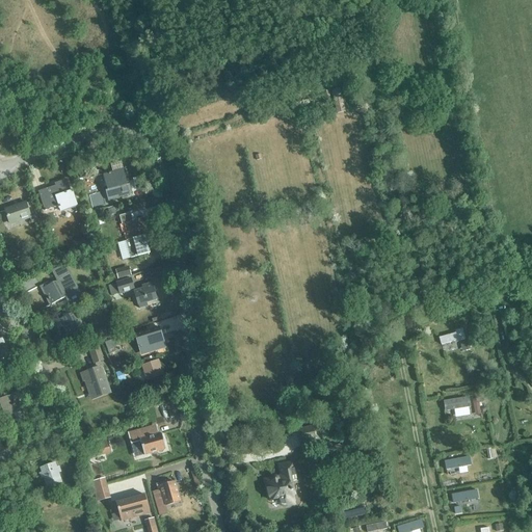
[(129,185),(128,186),(121,161),(110,164),(112,173),(103,175),(107,191),(105,191),(108,202),(132,195),(129,185)]
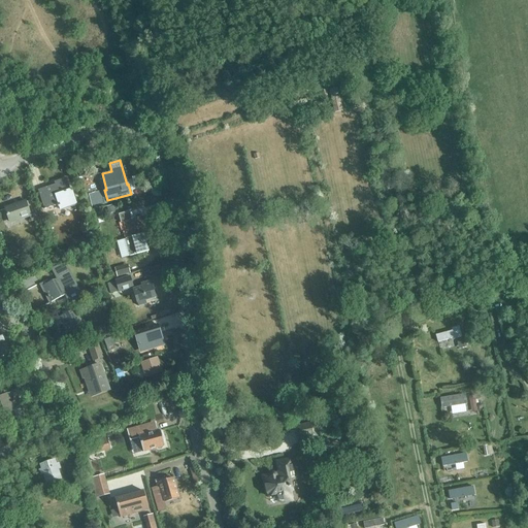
[(72,190),(70,190),(66,178),(58,182),(59,184),(38,191),(44,209),(58,204),(60,209),(76,204),(72,190)]
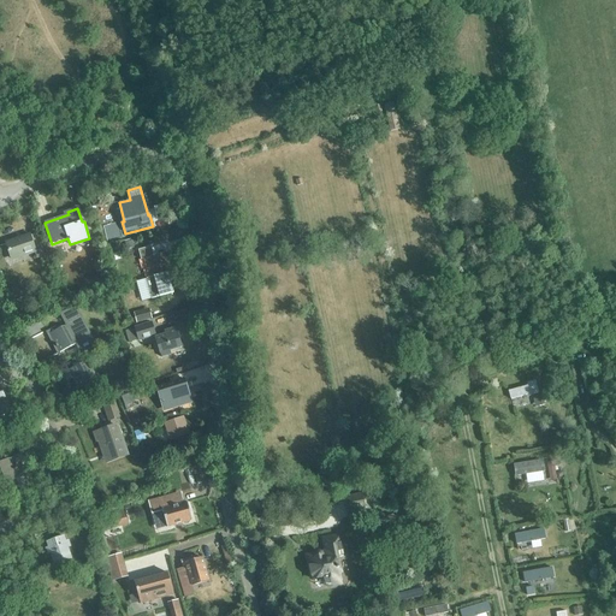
[(30,236),(6,244),(11,259),(34,252),(37,259),(46,256),(42,246),(41,241),(33,243),(30,236)]
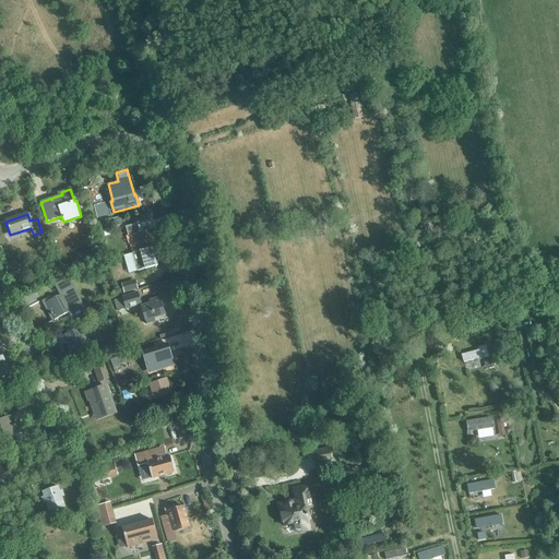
[(137,251),(156,246),(152,229),(139,233),(137,224),(126,227),(128,236),(132,235),(137,251)]
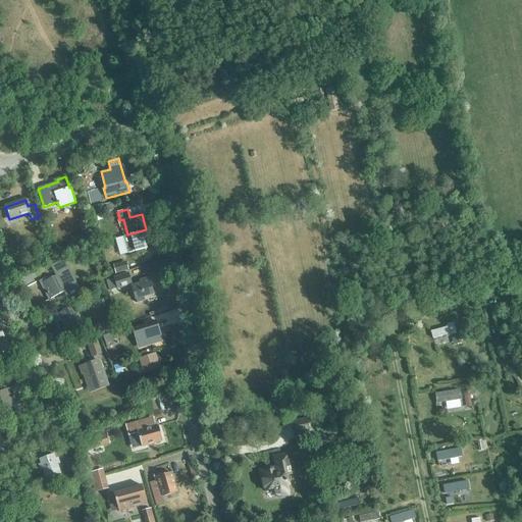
[(146,229),(127,235),(127,236),(123,237),(128,254),(147,249),(143,231),(146,230),(146,229)]
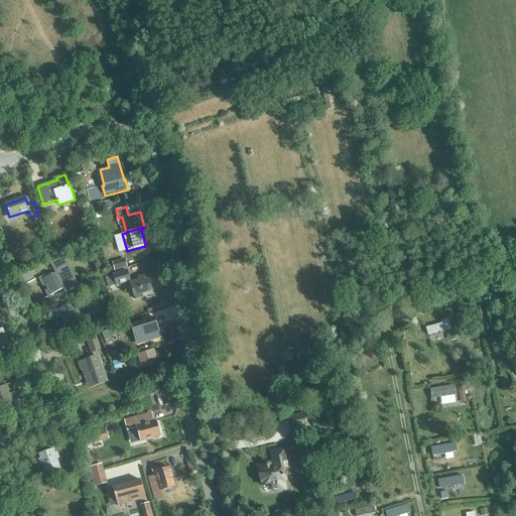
[(55,272),(41,279),(46,289),(47,291),(49,295),(63,288),(65,291),(77,285),(62,259),(65,258),(63,258),(49,262),(49,263),(50,263),(55,272)]
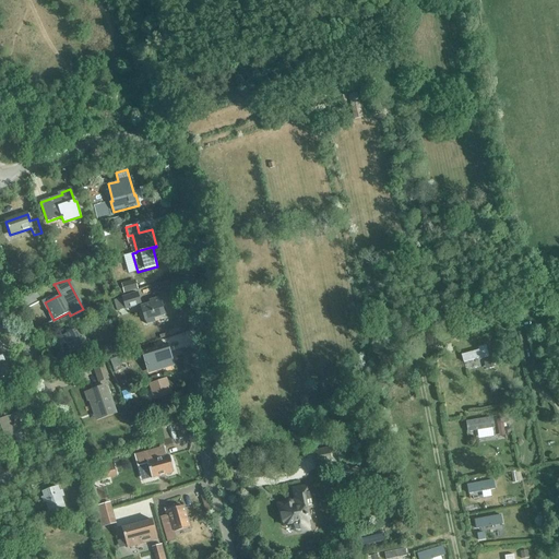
[(121,284),(123,294),(138,289),(135,281),(121,284)]
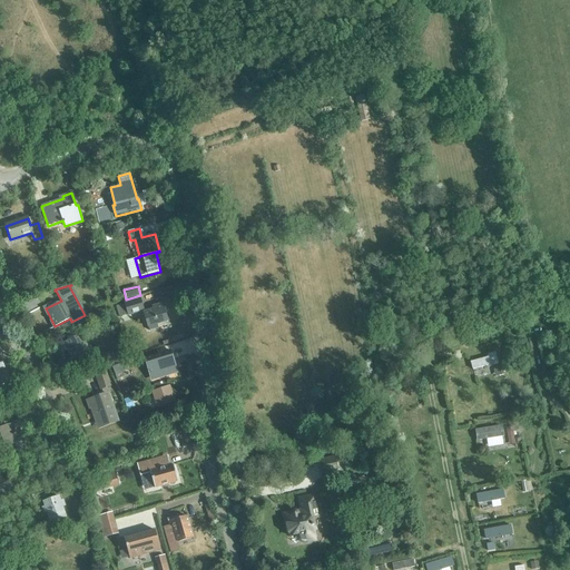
[(116,306),(119,317),(128,315),(144,311),(143,310),(140,300),(125,304),(116,306)]
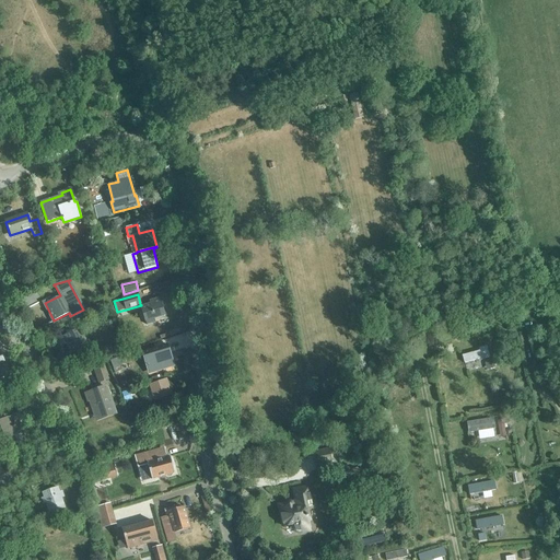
[(141,307),(146,322),(164,316),(160,299),(152,301),(153,304),(141,307)]
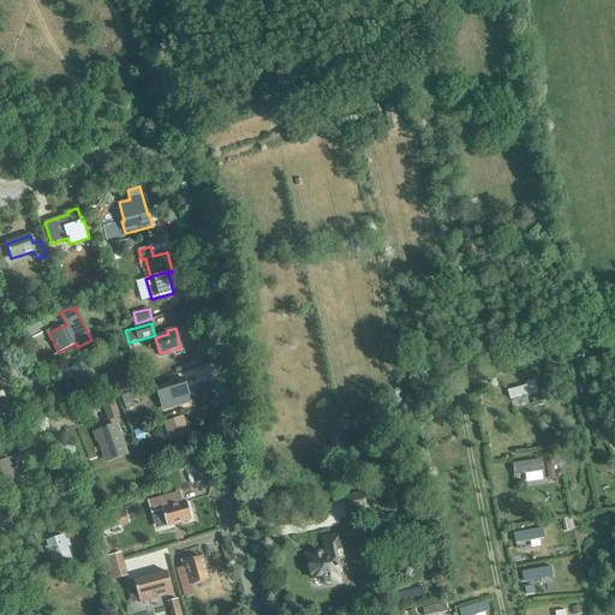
[(65,372),(76,390),(91,382),(85,371),(90,369),(87,360),(65,372)]
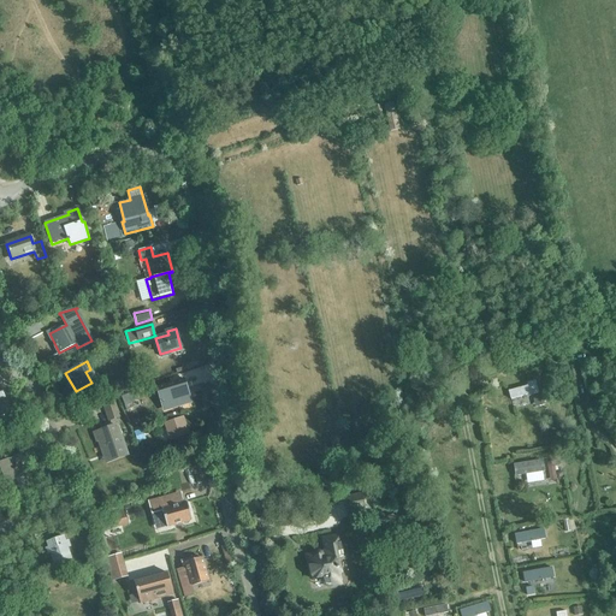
[(190,402),(184,380),(158,389),(164,410),(182,406),(190,402)]
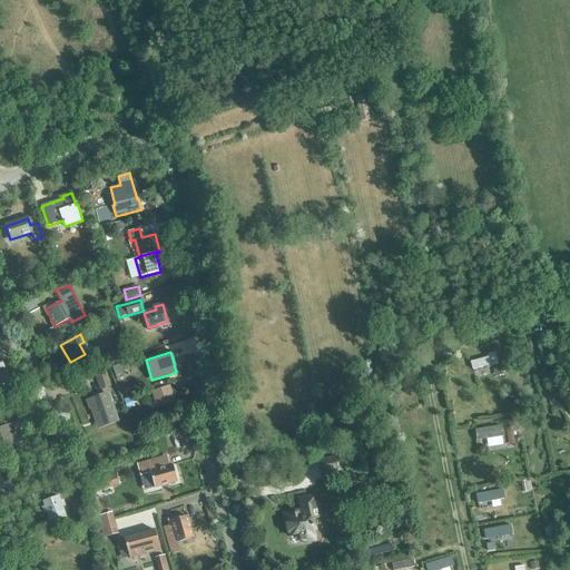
[(498,364),(494,353),(488,355),(488,357),(470,363),(472,371),(490,365),(491,366),(498,364)]
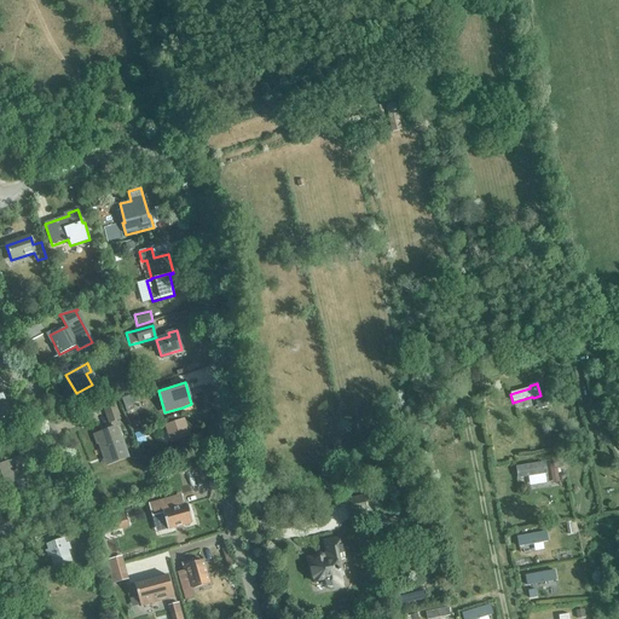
[(0,422),(13,417),(1,392),(0,392),(0,422)]
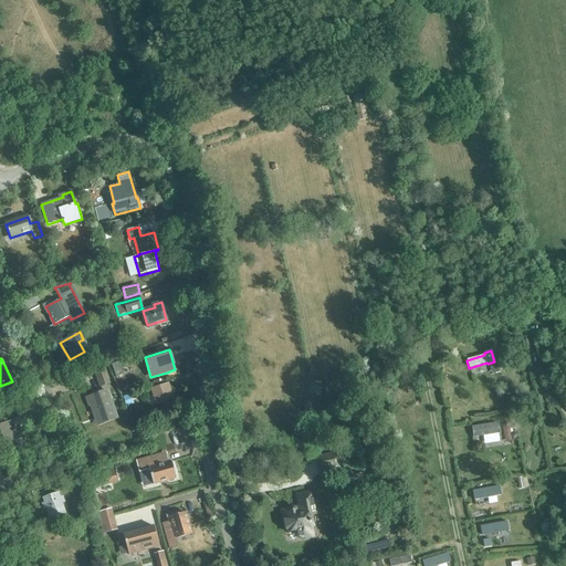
[(117,384),(119,390),(130,385),(124,368),(117,370),(118,374),(116,374),(121,383),(117,384)]
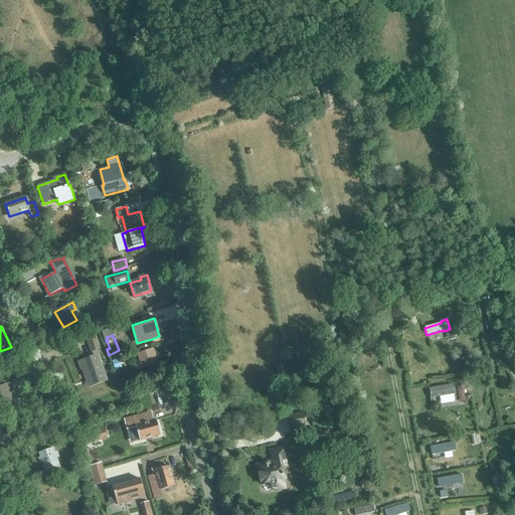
[(86,340),(91,353),(100,350),(96,336),(86,340)]
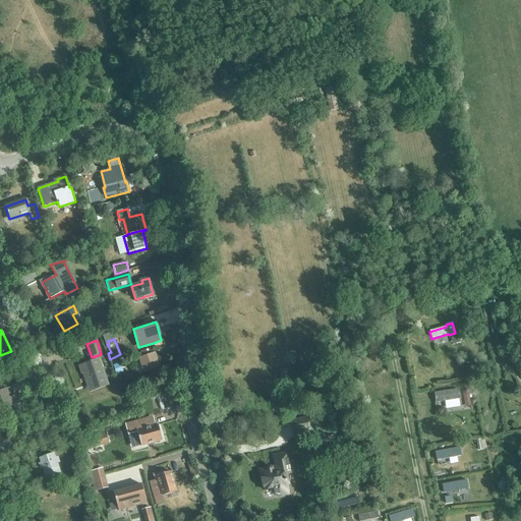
[(138,358),(143,373),(160,367),(155,353),(138,358)]
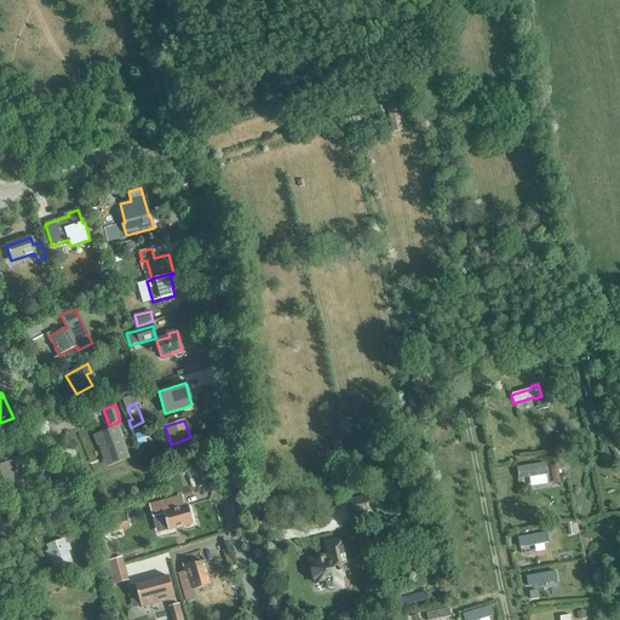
[(110,465),(127,459),(116,430),(103,435),(105,443),(103,445),(101,449),(104,458),(107,457),(110,465)]
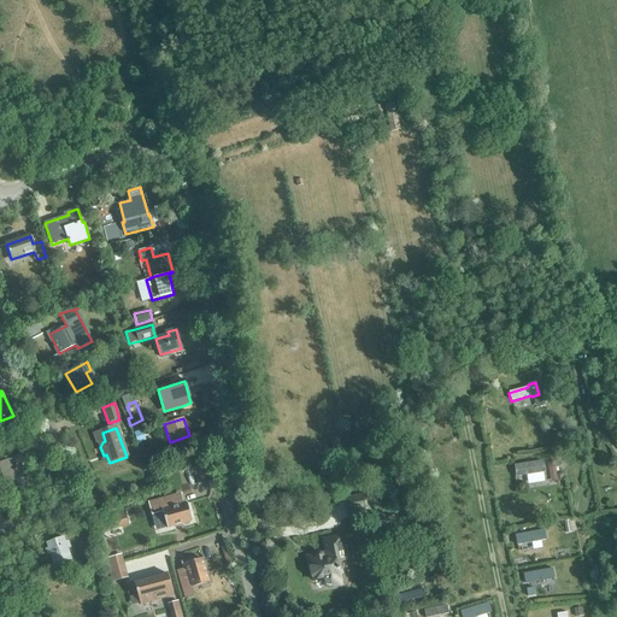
[(17,454),(5,459),(4,454),(0,454),(0,469),(7,488),(27,480),(17,454)]
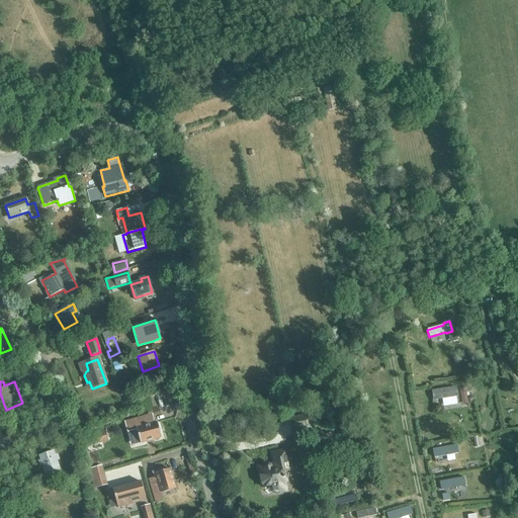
[(460,389),(462,400),(467,399),(466,396),(469,396),(467,387),(460,389)]
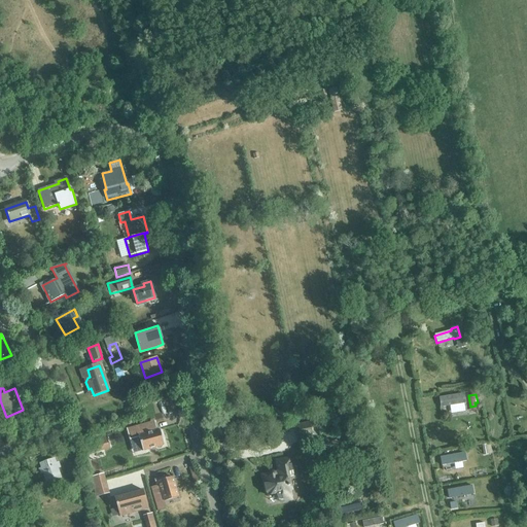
[(467,400),(448,403),(449,410),(462,408),(464,423),(471,423),(468,407),(467,407),(467,400)]
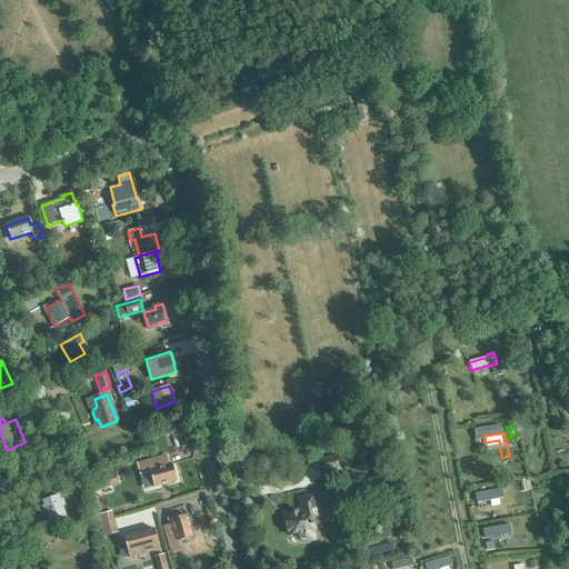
[(376,458),(375,458),(373,453),(366,456),(367,460),(366,461),(369,473),(379,471),(376,458)]
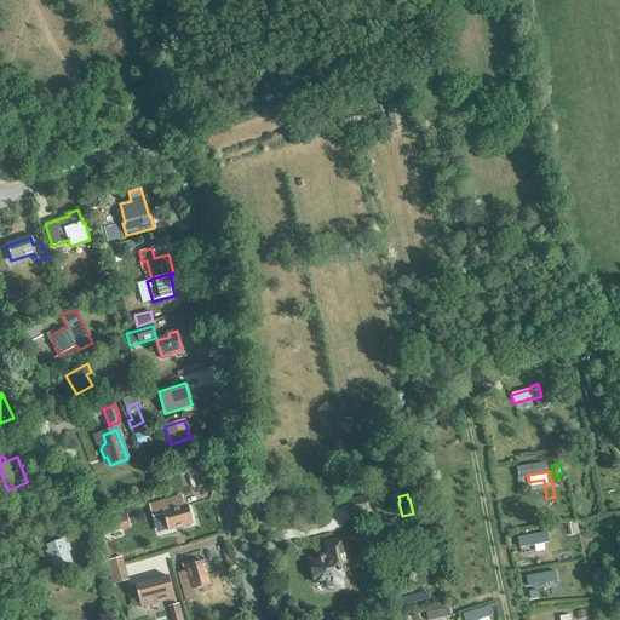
[(182,506),(179,498),(150,506),(153,515),(162,512),(167,530),(191,523),(187,505),(182,506)]
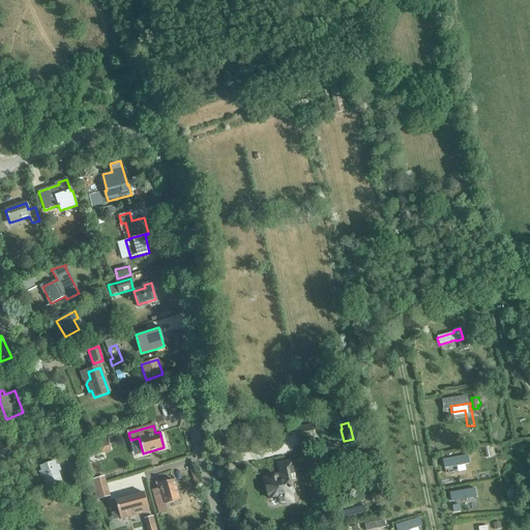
[(295,429),(298,441),(315,438),(312,425),(295,429)]
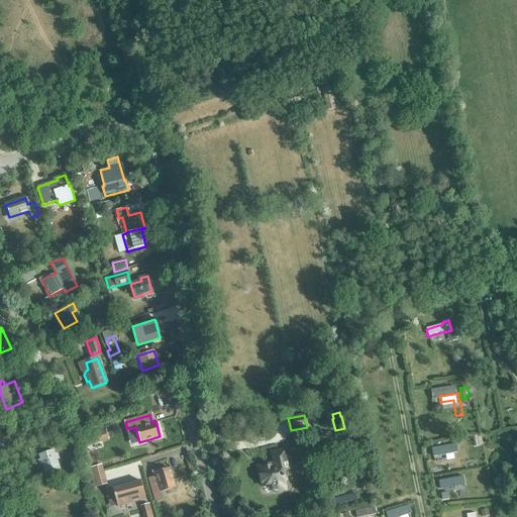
[(104,429),(86,434),(88,444),(107,438),(104,429)]
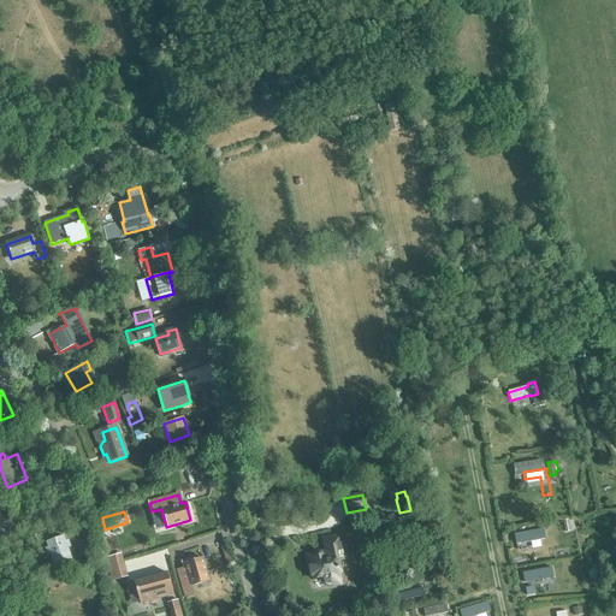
[(557,551),(552,528),(542,531),(543,538),(531,540),(532,548),(533,548),(534,555),(557,551)]
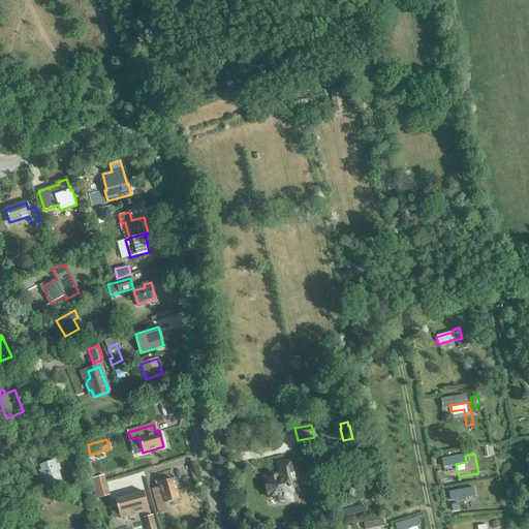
[(59,464),(56,465),(54,461),(40,466),(42,470),(39,471),(40,476),(43,475),(47,483),(60,477),(57,470),(60,469),(59,464)]
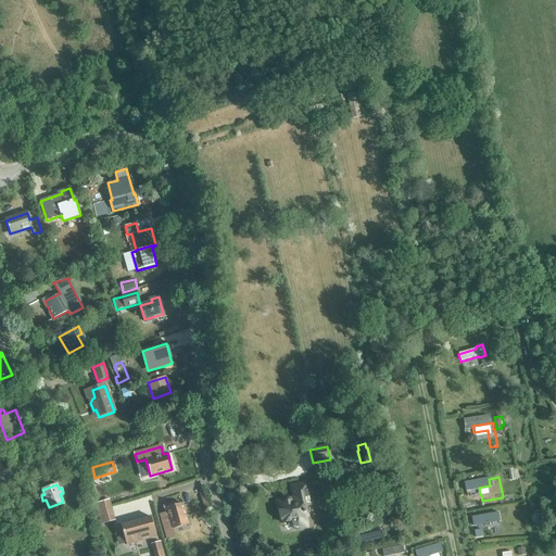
[(282,522),(291,521),(292,525),(292,526),(293,527),(294,528),(295,528),(298,529),(304,527),(303,522),(307,521),(303,500),(308,498),(308,496),(310,495),(308,492),(307,491),(306,484),(292,488),(295,501),(290,501),(290,500),(289,498),(288,498),(287,498),(286,498),(286,500),(285,500),(285,501),(285,502),(285,503),(282,503),(279,507),(282,522)]
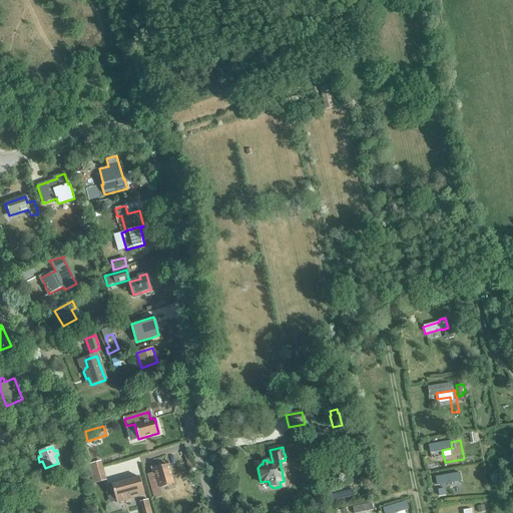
[(101,463),(90,466),(95,483),(106,479),(101,463)]
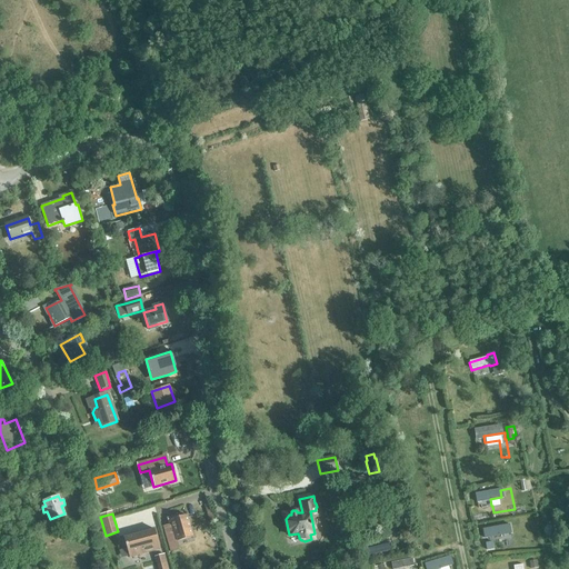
[(187,516),(182,517),(182,515),(175,516),(176,519),(171,520),(172,523),(177,541),(193,537),(187,516)]
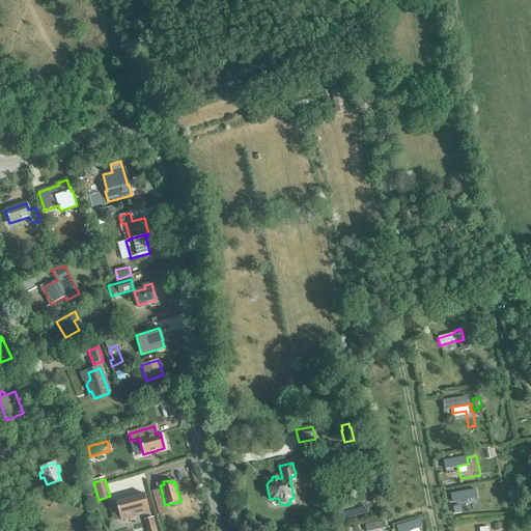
[(161,488),(152,492),(157,507),(165,505),(161,488)]
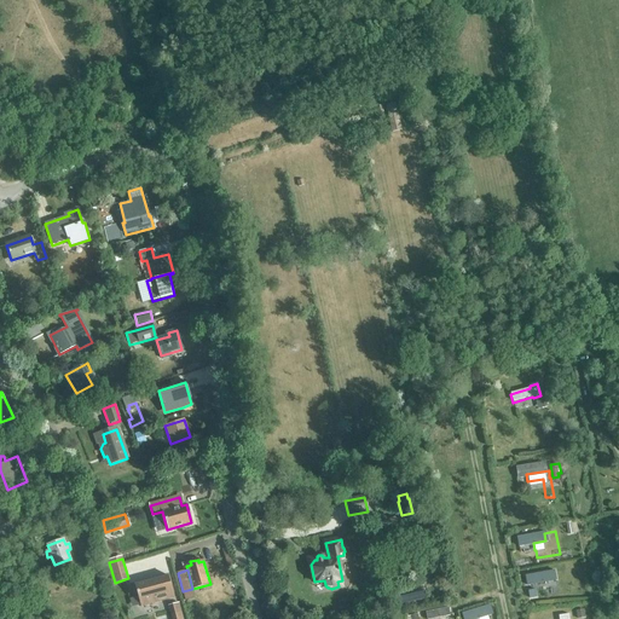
[(140,607),(174,597),(168,576),(134,585),(140,607)]
